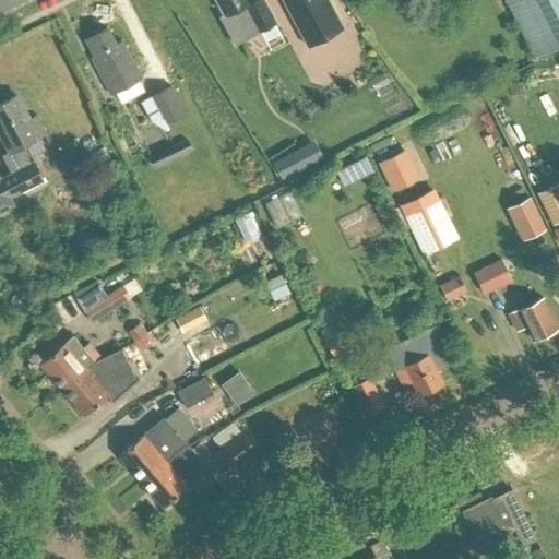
[(216,0),(224,14),(219,16),(235,45),(244,39),(241,37),(247,34),(249,37),(275,23),(263,0),(252,0),(250,2),(248,0),(216,0)]
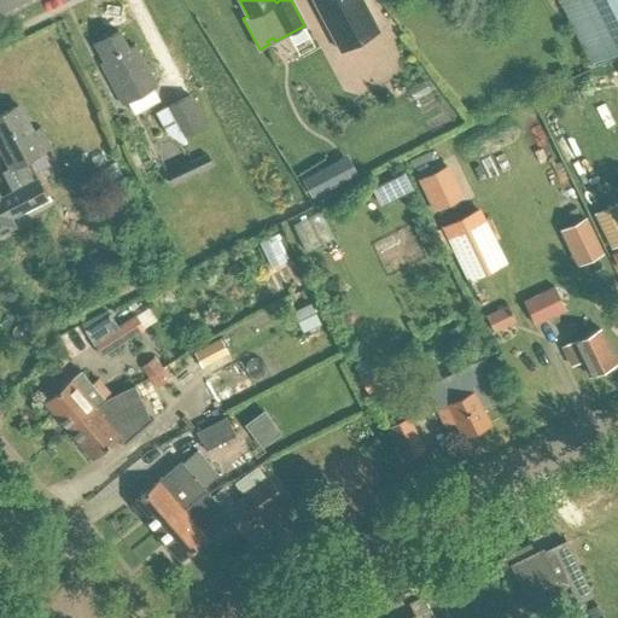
[(313,0),(339,51),(378,30),(361,0),(313,0)]
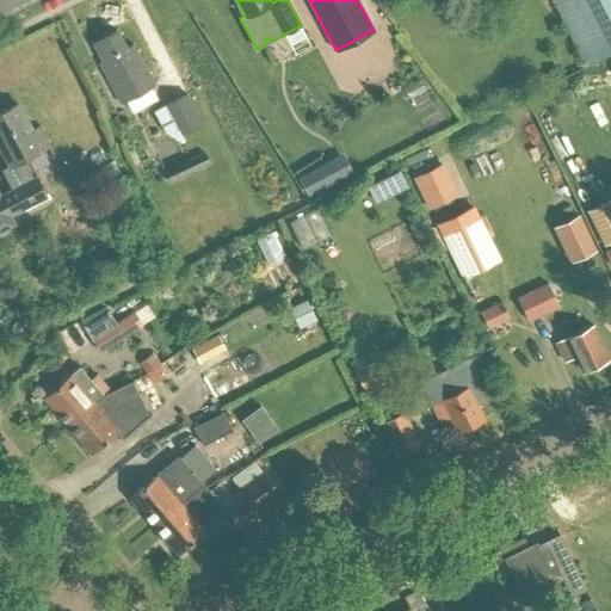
[(610,0),(553,0),(585,62),(610,49),(610,0)]
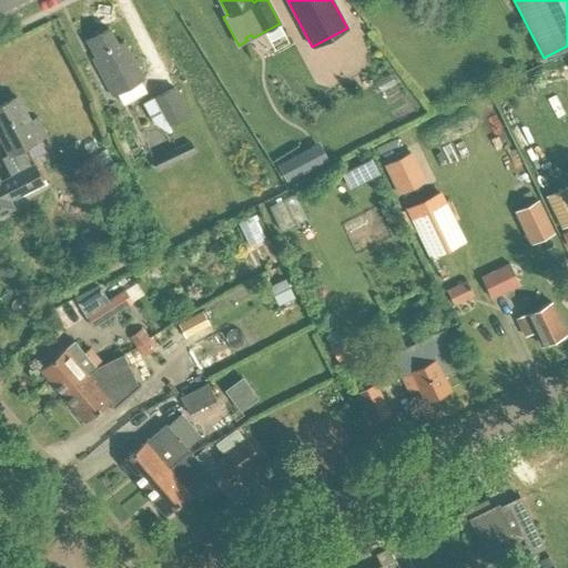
[(144,79),(124,40),(119,43),(109,26),(84,39),(94,57),(91,59),(111,97),(144,79)]
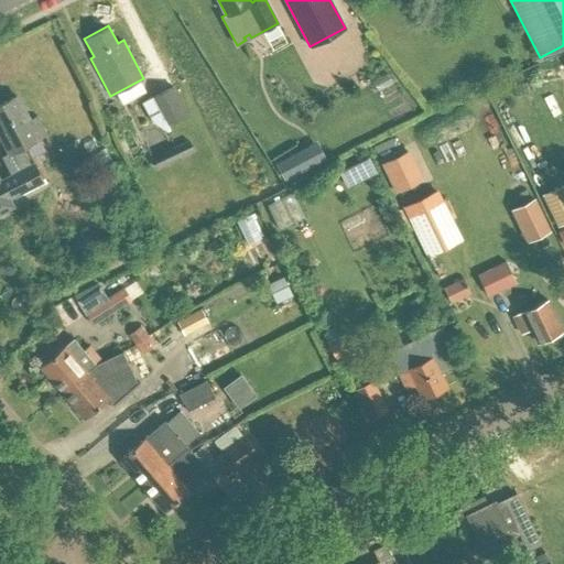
[(187,112),(172,85),(151,96),(166,125),(187,112)]
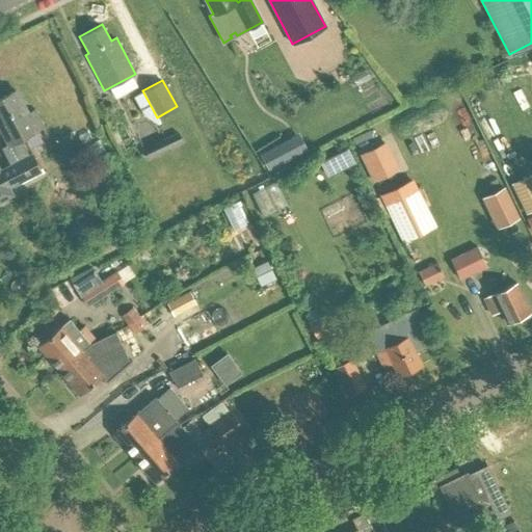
[(0,200),(11,194),(8,187),(40,170),(31,154),(29,155),(21,139),(43,127),(34,110),(27,114),(15,90),(0,98),(0,126),(9,143),(1,148),(10,165),(0,170),(0,200)]
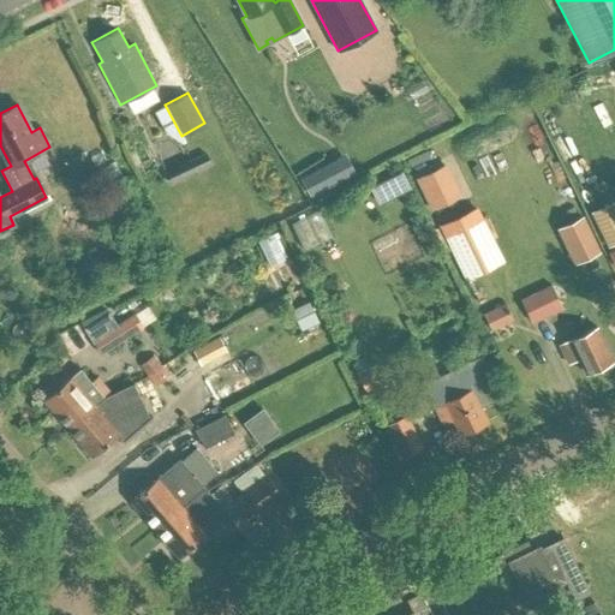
[(312,201),(359,173),(345,150),(298,177),(312,201)]
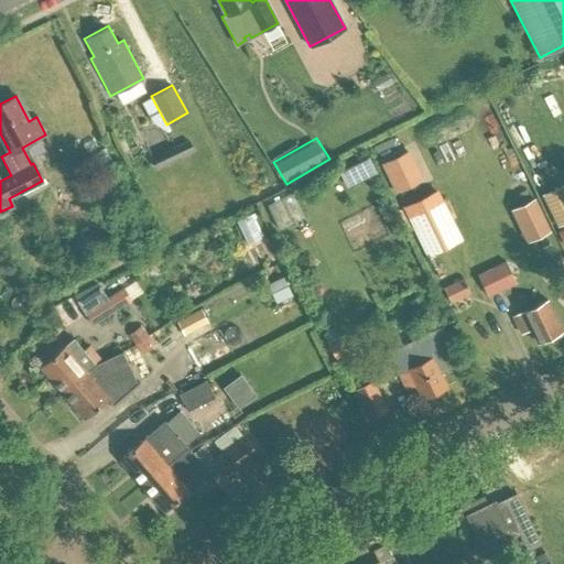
[(188,140),(151,159),(155,169),(194,150),(188,140)]
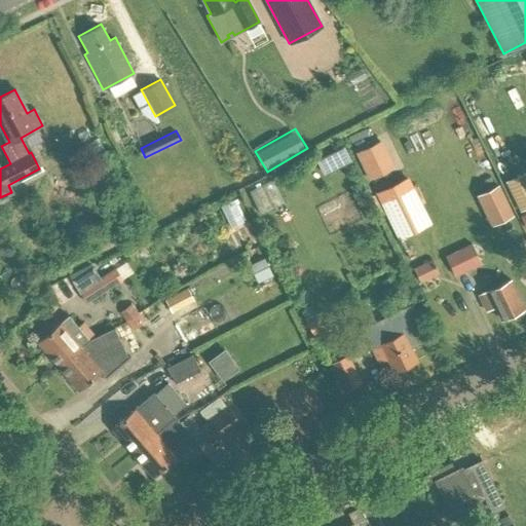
[(383,140),(357,153),(372,181),(398,167),(383,140)]
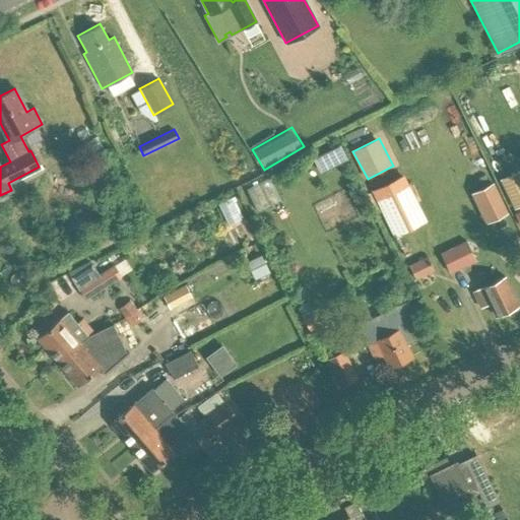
[(321,171),(349,160),(344,146),(316,156),(321,171)]
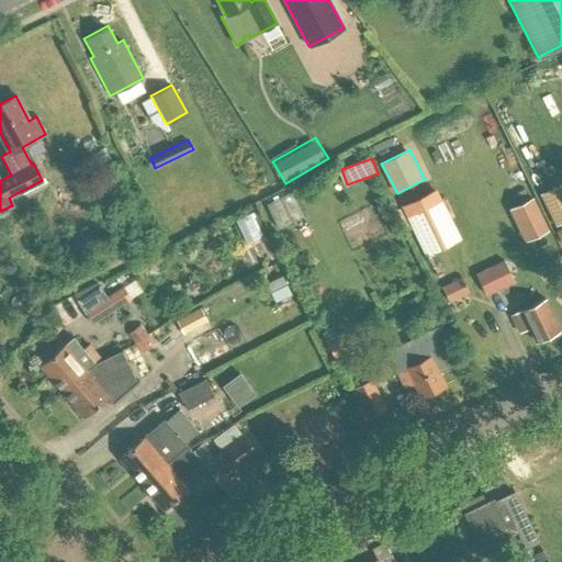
[(561,214),(561,176),(553,159),(526,172),(549,222),(561,214)]
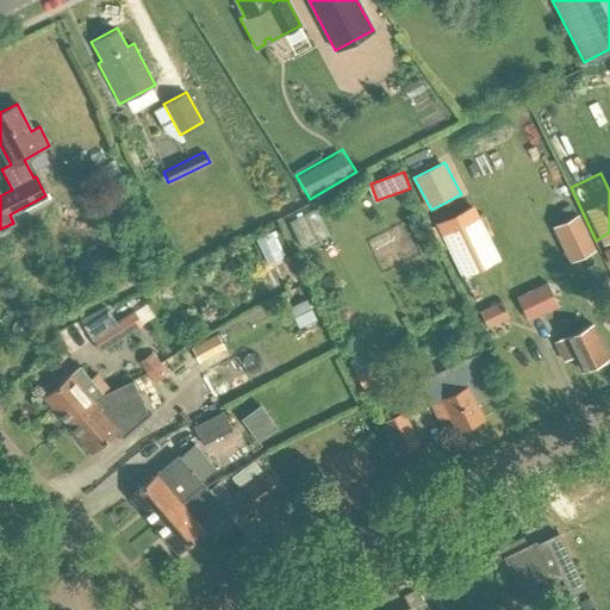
[(292,222),(303,247),(329,234),(318,210),(292,222)]
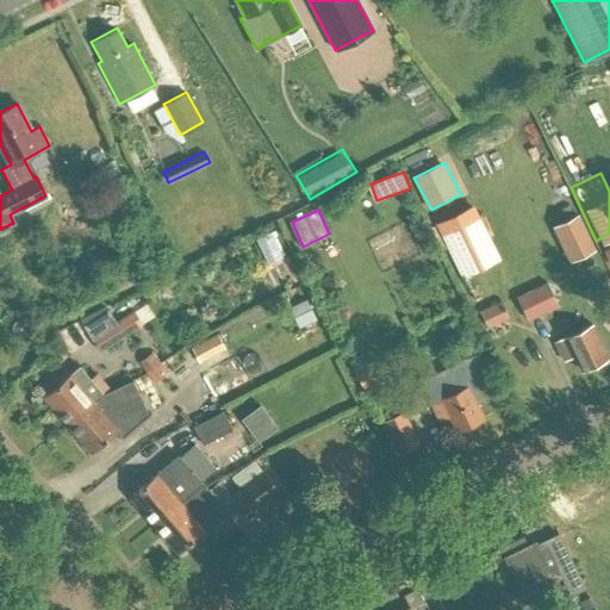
[(572,263),(599,250),(582,215),(555,228),(572,263)]
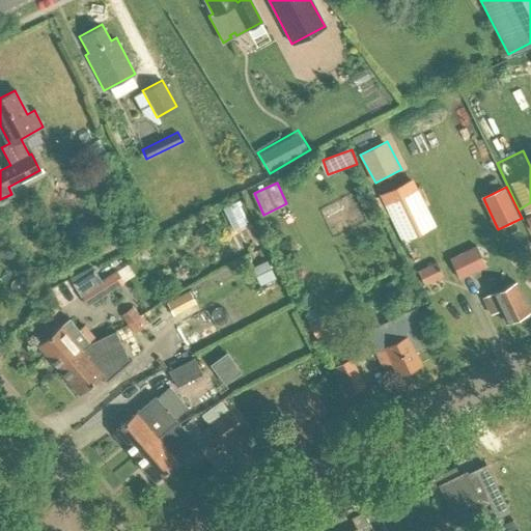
[(449,258),(459,279),(485,267),(475,245),(449,258)]
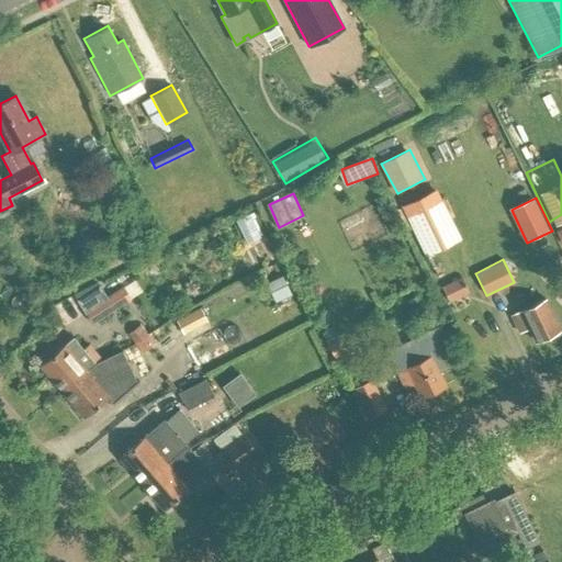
[(465,282),(447,291),(451,302),(471,293),(465,282)]
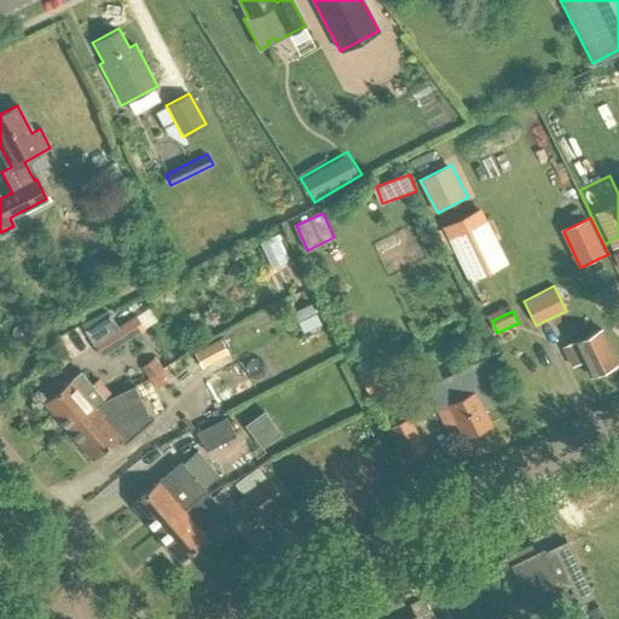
[(102,357),(144,329),(134,314),(92,342),(102,357)]
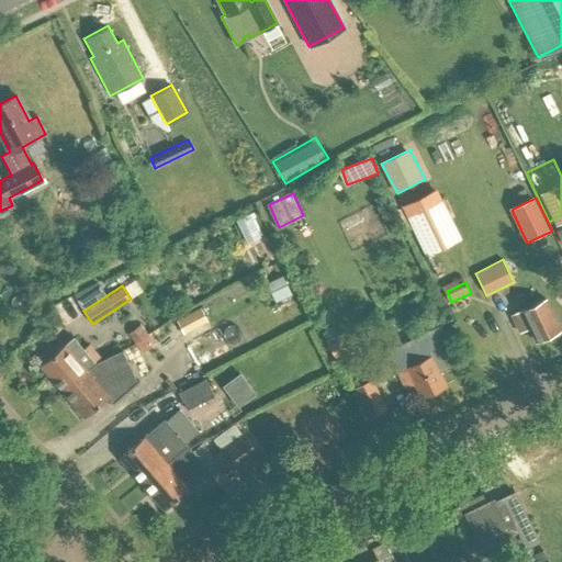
[(546,299),(512,315),(519,332),(528,327),(536,341),(561,329),(546,299)]
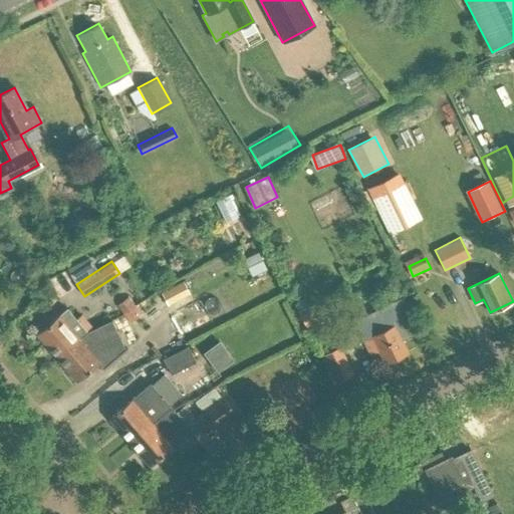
[(168,304),(191,296),(186,281),(163,289),(168,304)]
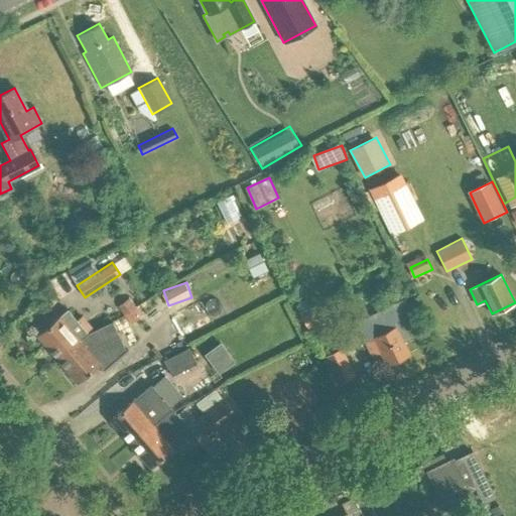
[(295,303),(307,329),(326,319),(314,294),(295,303)]
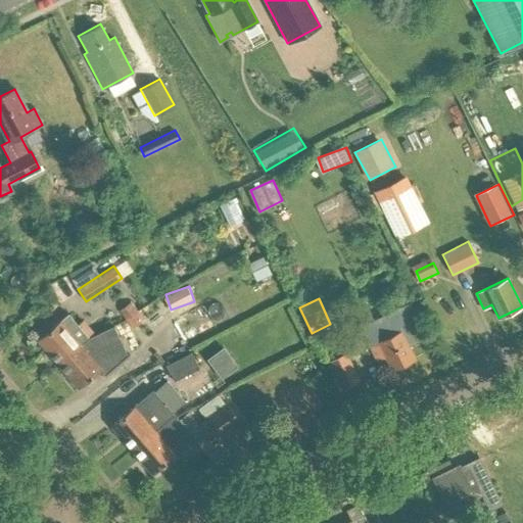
[(130,302),(120,311),(134,329),(145,320),(130,302)]
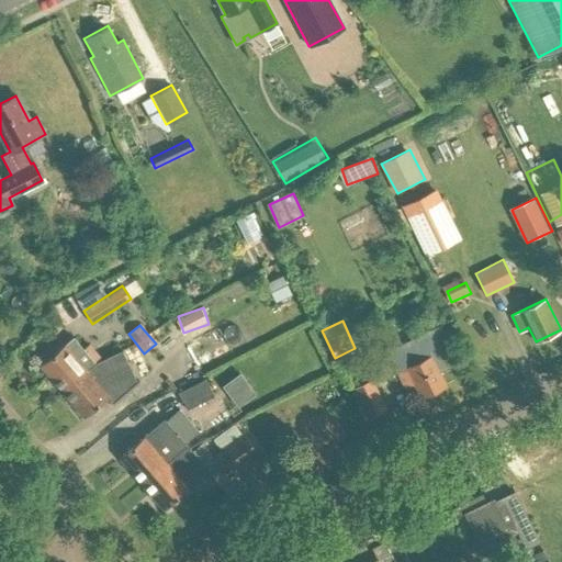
[(65,344),(40,366),(63,391),(94,363),(96,362),(74,337),(65,344)]
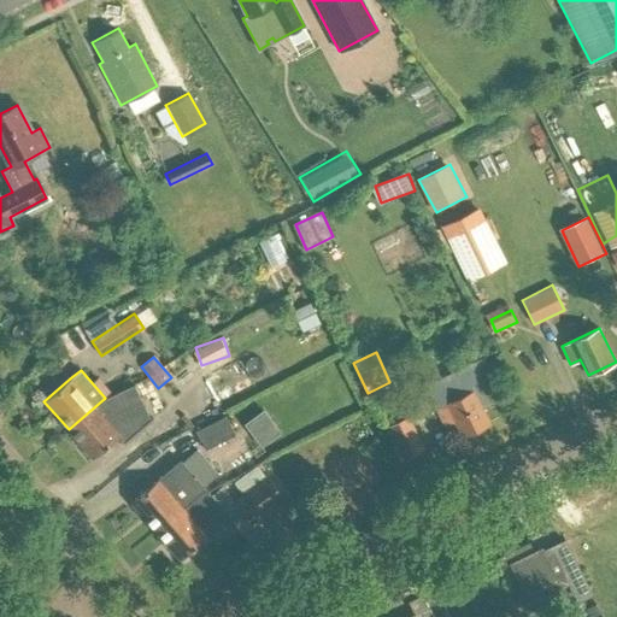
[(69,429),(93,458),(119,435),(124,440),(123,441),(124,444),(153,418),(152,417),(151,418),(134,385),(105,398),(104,399),(69,429)]
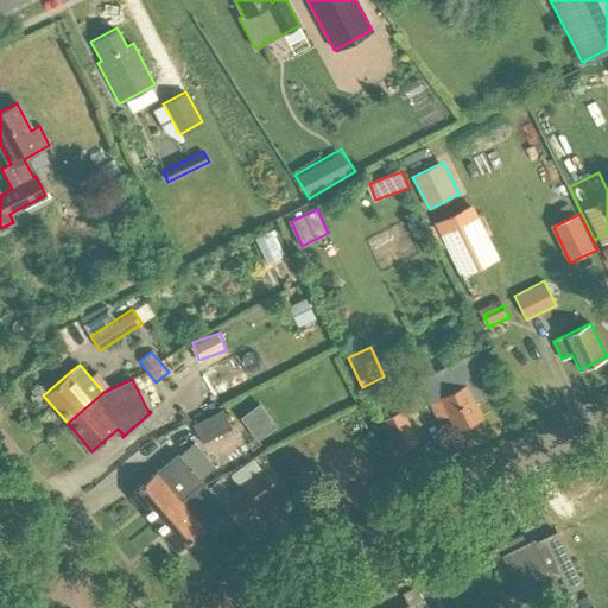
[(467,384),(429,401),(437,418),(448,413),(455,430),(482,417),(467,384)]
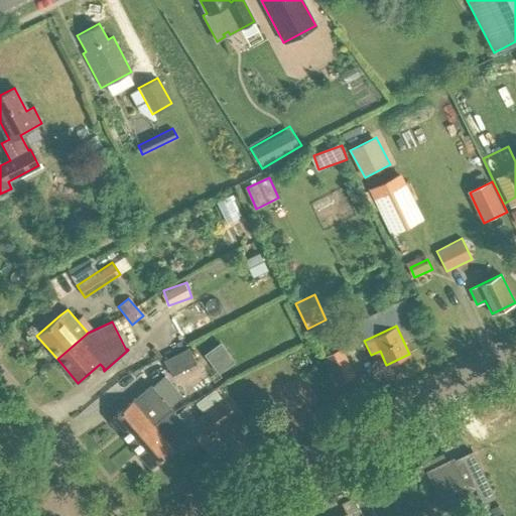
[(220,374),(237,362),(223,343),(207,354),(220,374)]
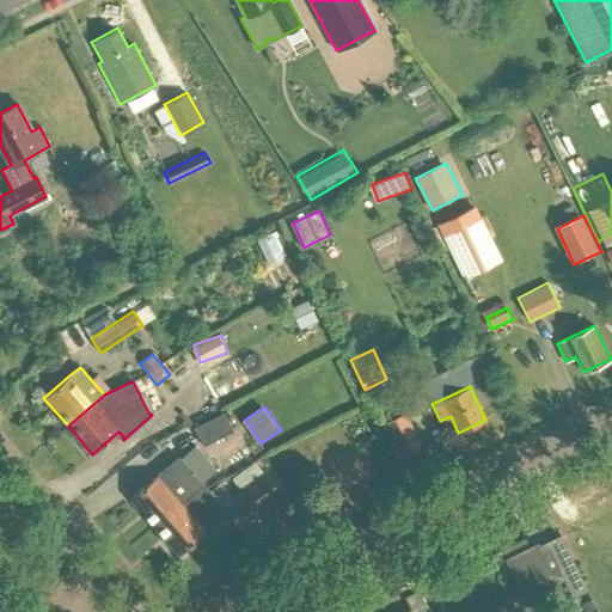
[(202,446),(232,430),(222,412),(193,427),(202,446)]
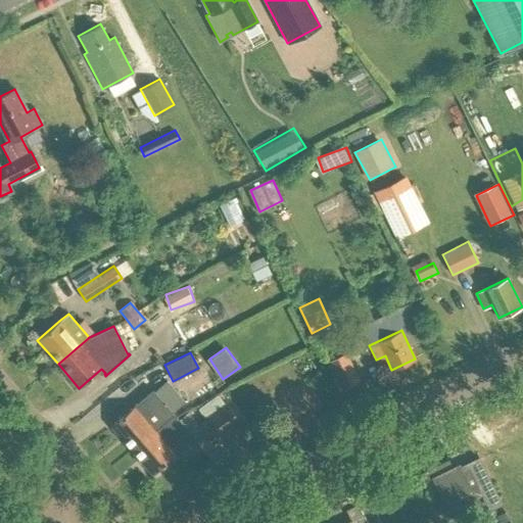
[(342,391),(364,379),(348,352),(327,365),(342,391)]
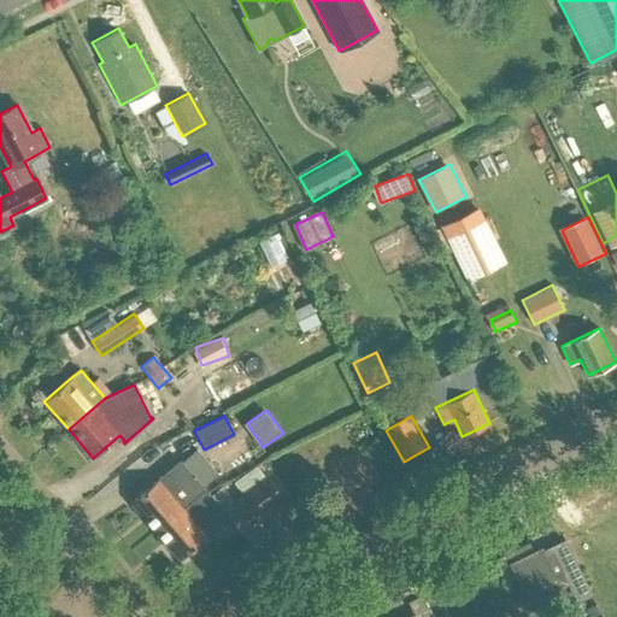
[(181,459),(130,503),(156,530),(205,488),(181,459)]
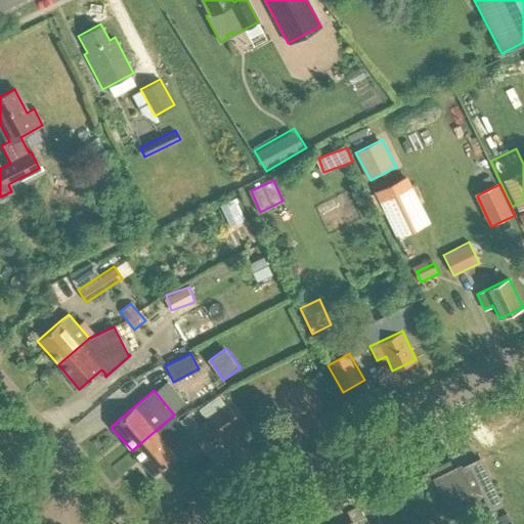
[(226,403),(195,425),(212,446),(242,425),(226,403)]
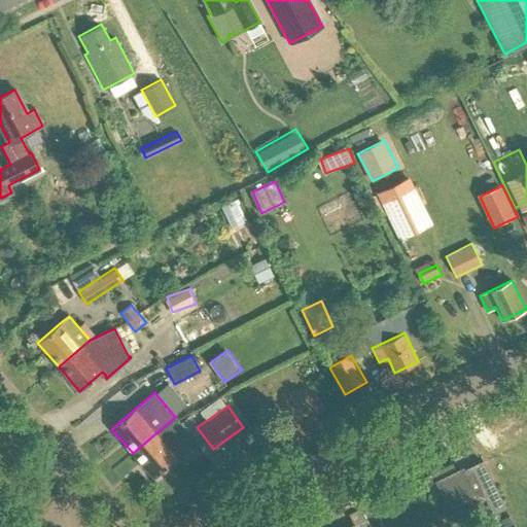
[(194,438),(175,417),(133,453),(153,478),(177,457),(179,460),(197,445),(192,440),(194,438)]
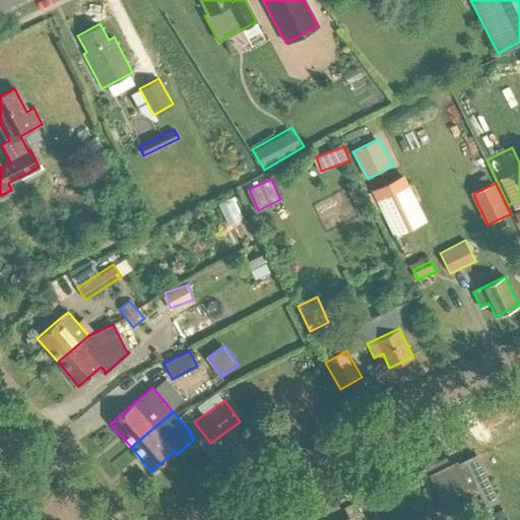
[(417,470),(430,496),(440,491),(444,498),(451,495),(456,504),(480,493),(467,464),(458,468),(455,464),(450,466),(446,457),(417,470)]
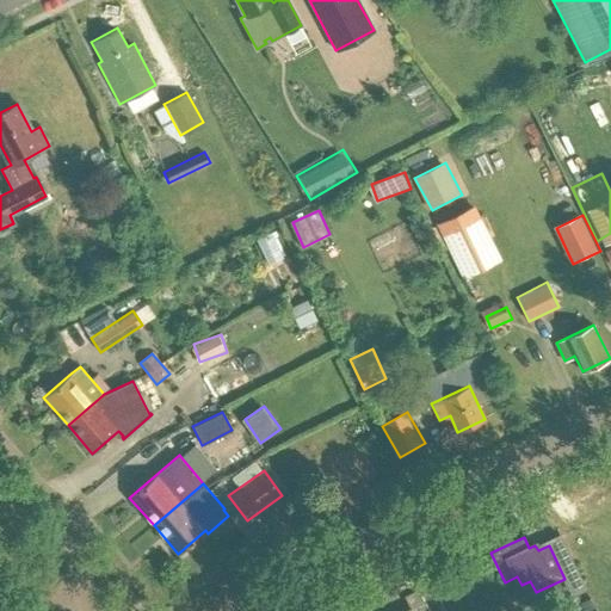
[(427,610),(418,590),(405,596),(411,608),(402,610),(427,610)]
